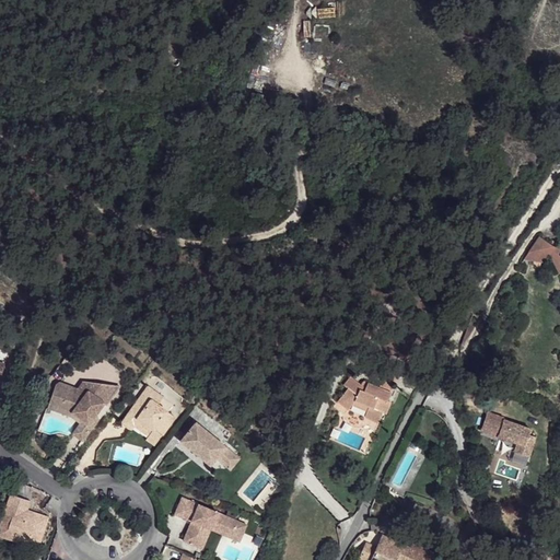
[(539,236),(528,253),(543,263),(548,254),(559,259),(558,265),(559,265),(559,248),(555,246),(539,236)]
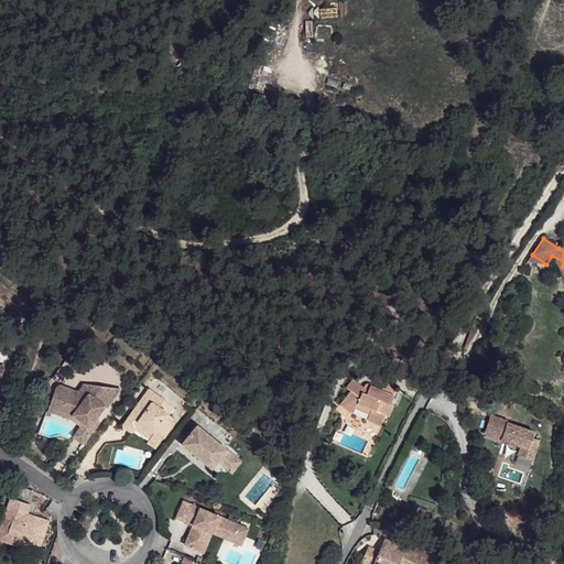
[(546,264),(532,255),(528,261),(546,264)]
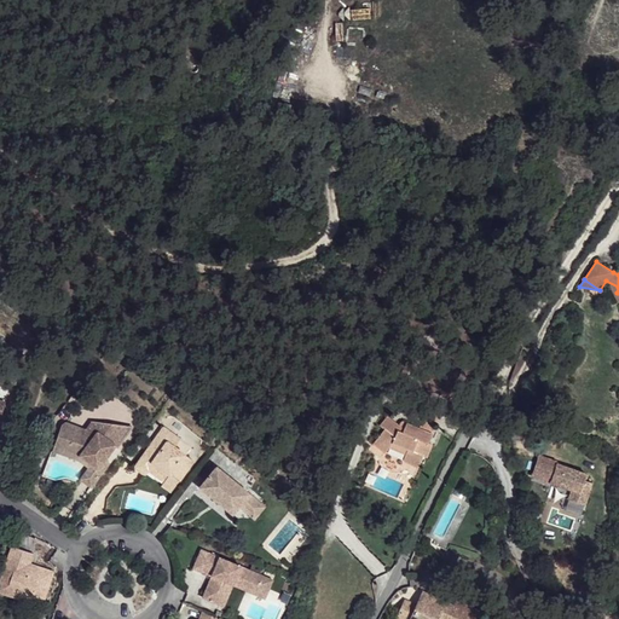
[(618,287),(606,281),(617,301),(618,301),(618,293),(617,293),(618,287)]
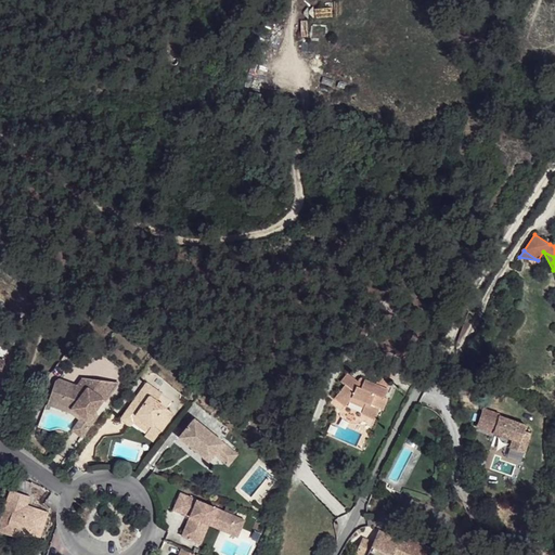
[(347,373),(344,375),(384,397),(387,389),(388,386),(387,384),(396,373),(379,360),(371,371),(375,375),(370,382),(360,377),(358,378),(357,381),(347,373)]
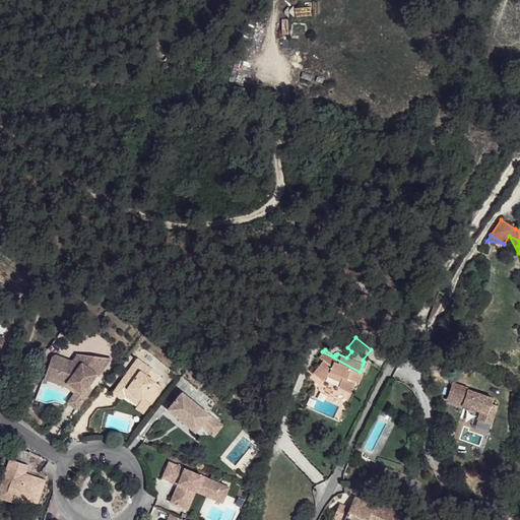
[(354,384),(358,385),(362,374),(359,374),(360,372),(322,351),(319,358),(322,361),(313,374),(323,381),(326,377),(330,373),(342,379),(340,383),(338,385),(338,388),(340,390),(350,394),(354,384)]
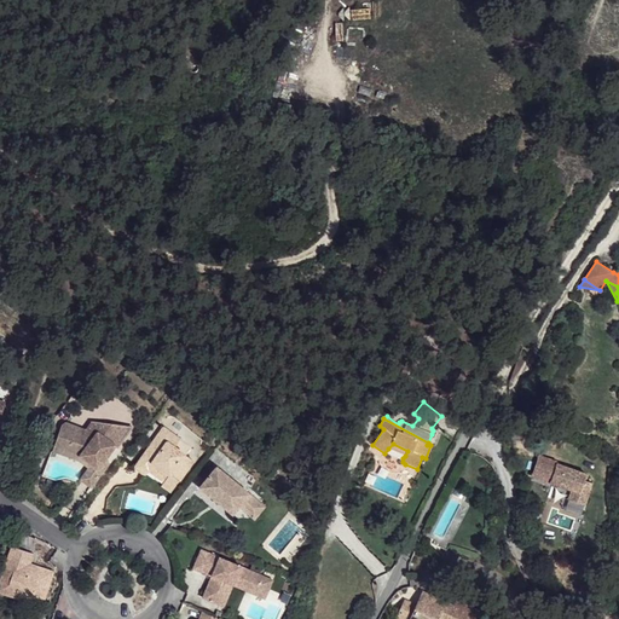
[(62,426),(55,446),(80,455),(94,467),(103,472),(110,462),(105,460),(116,444),(119,446),(132,428),(92,422),(86,429),(67,422),(62,426)]
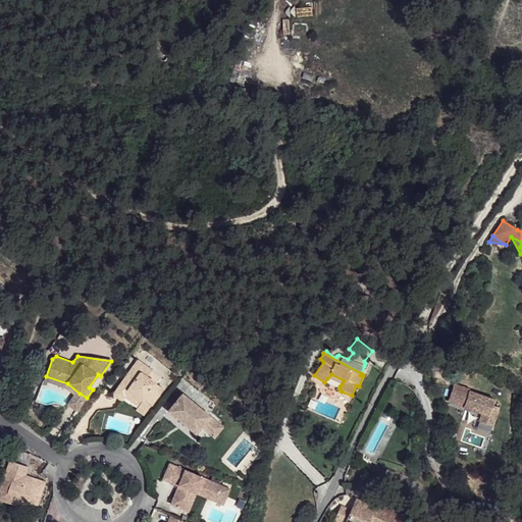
[(155,371),(142,361),(136,368),(138,368),(133,375),(132,374),(116,394),(124,400),(127,396),(132,390),(145,401),(141,406),(149,412),(166,388),(151,377),(155,371)]
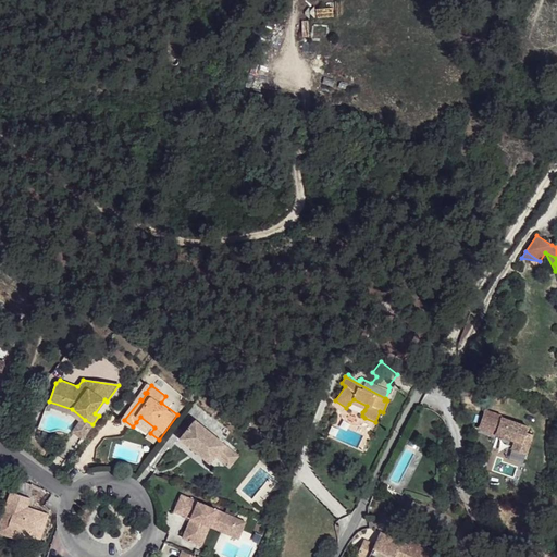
[(354,399),(349,404),(364,410),(367,406),(354,399)]
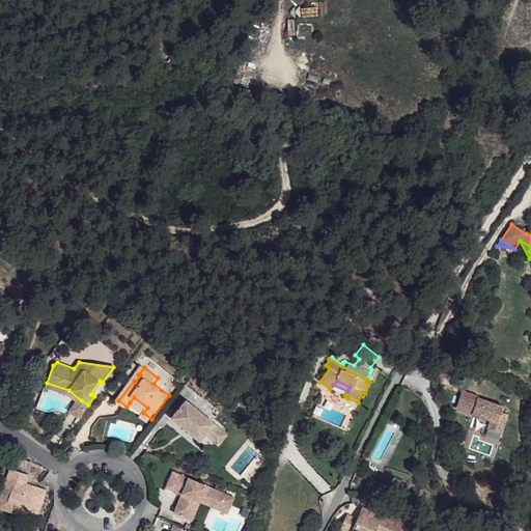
[(68,390),(47,383),(45,386),(67,394),(77,401),(81,400),(68,390)]
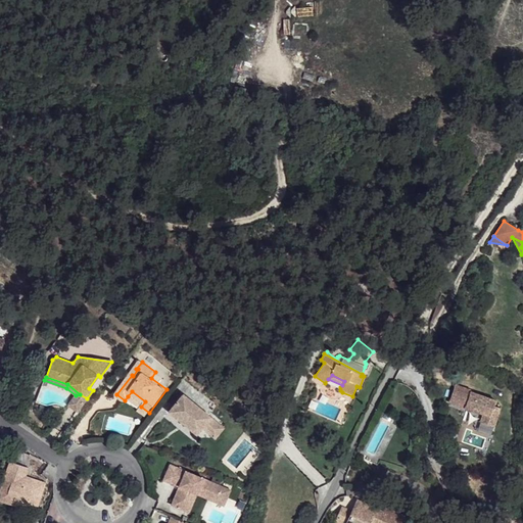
[(456,385),(449,401),(483,414),(480,422),(494,427),(501,409),(494,406),(496,401),(471,392),(471,390),(456,385)]
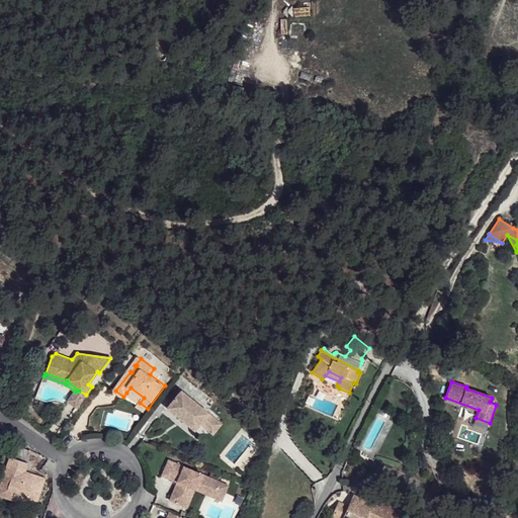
[(126,393),(140,403),(144,398),(131,387),(126,393)]
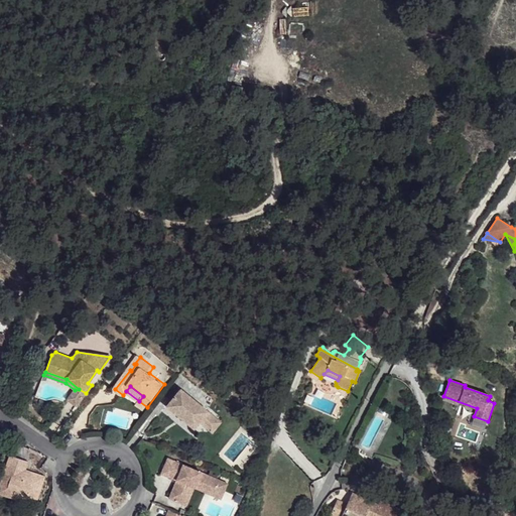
[(79,389),(75,390),(68,399),(76,406),(86,393),(79,389)]
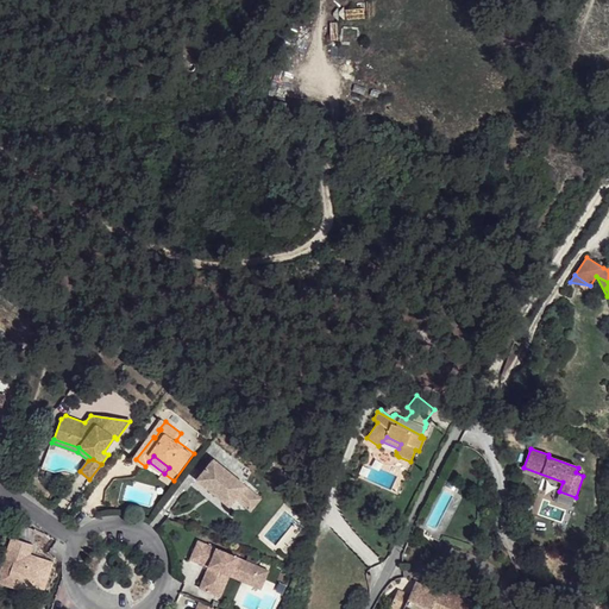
[(246,485),(215,462),(198,483),(228,507),(234,500),(246,485)]
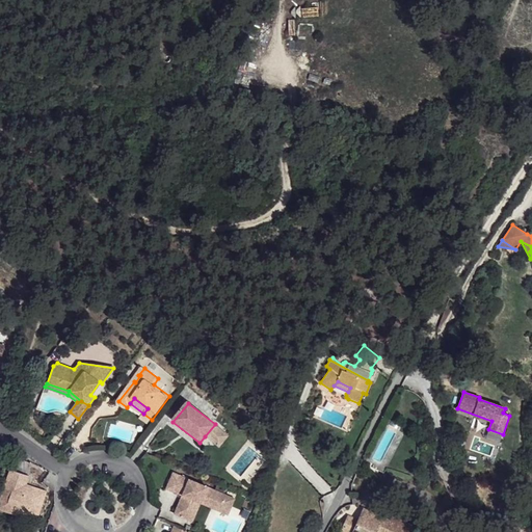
[(152,420),(143,414),(141,417),(150,423),(152,420)]
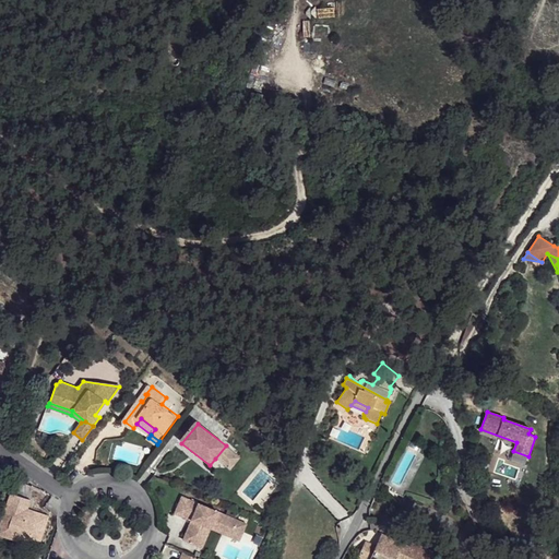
[(226,445),(215,459),(228,470),(239,456),(226,445)]
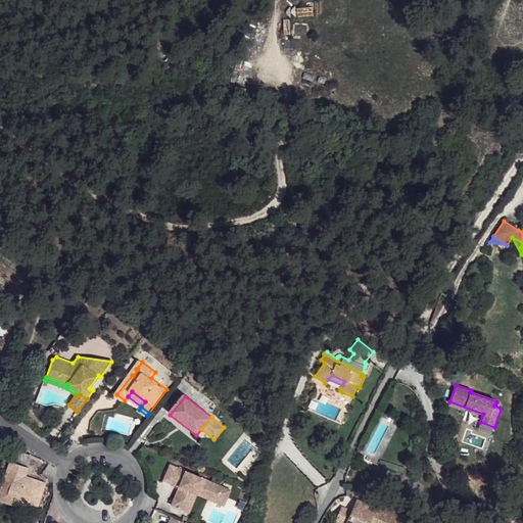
[(31,470),(11,464),(2,492),(13,496),(29,503),(29,505),(40,509),(47,485),(33,480),(32,483),(27,481),(28,479),(31,470)]
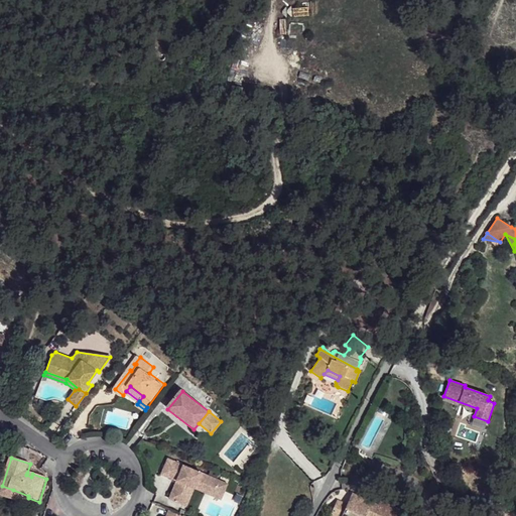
[(175,462),(167,458),(160,473),(176,481),(168,498),(183,504),(191,484),(212,493),(218,480),(181,464),(180,468),(173,465),(175,462)]
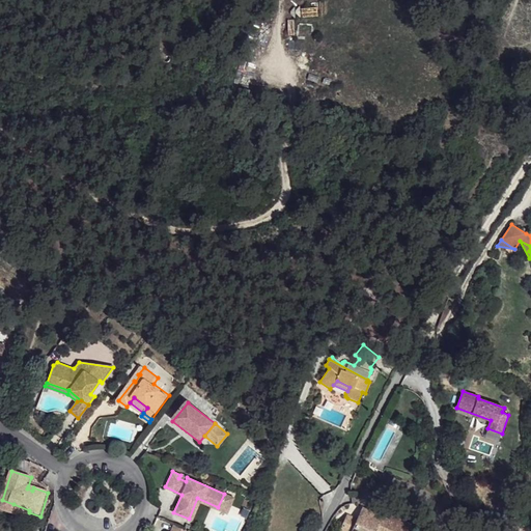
[(197,498),(189,519),(192,521),(199,504),(224,514),(231,497),(224,494),(218,507),(197,498)]
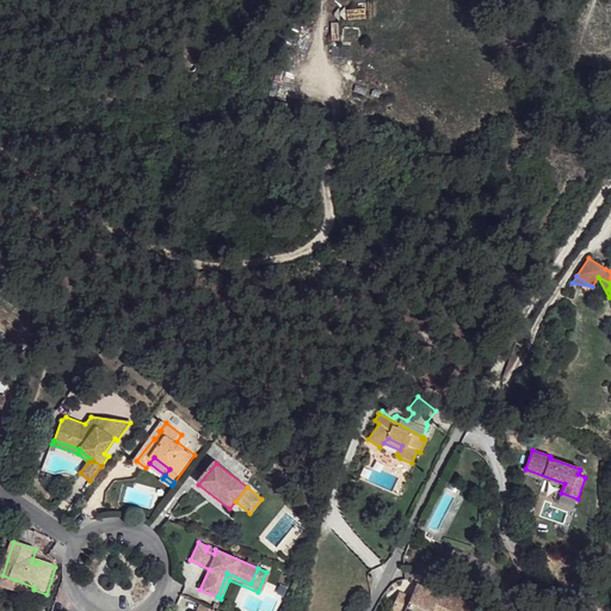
[(16,580),(2,575),(0,580),(0,587),(12,592),(16,580)]
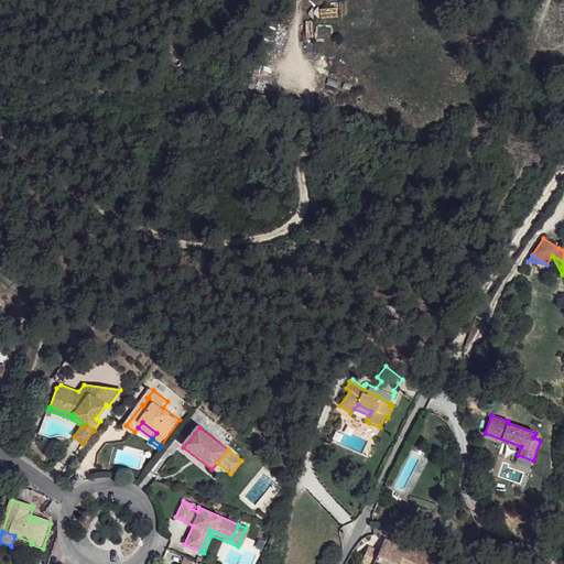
[(412,551),(383,539),(378,551),(372,563),(396,563),(432,563),(436,556),(414,546),(412,551)]
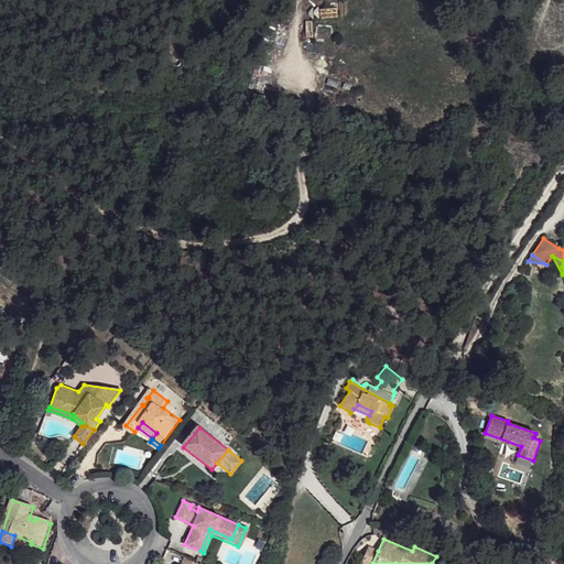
[(367,546),(359,563),(372,563),(378,551),(367,546)]
